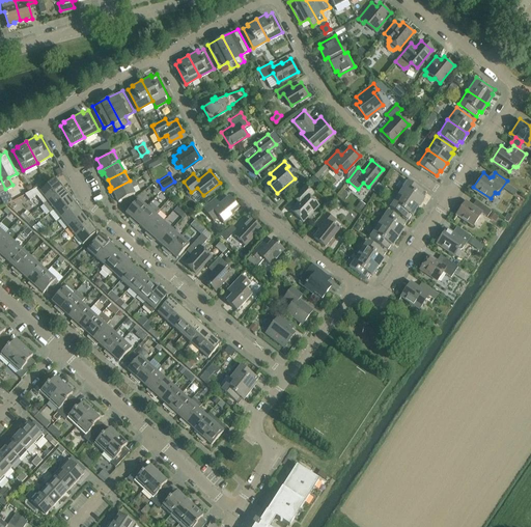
[(64,185),(62,182),(59,184),(55,177),(40,189),(37,185),(25,192),(30,198),(36,193),(44,201),(64,185)]
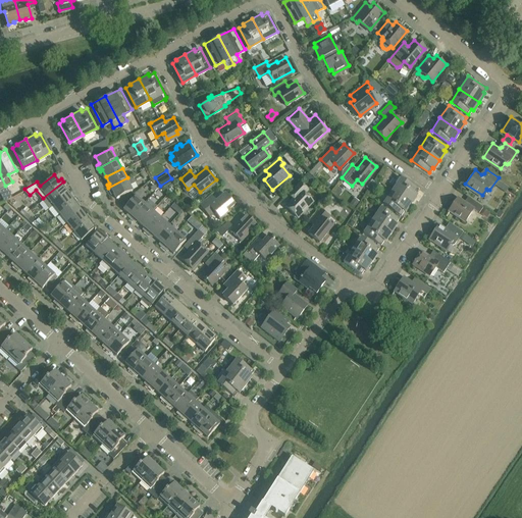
[(129,183),(136,180),(133,174),(127,177),(108,188),(110,191),(112,190),(116,197),(133,188),(129,183)]
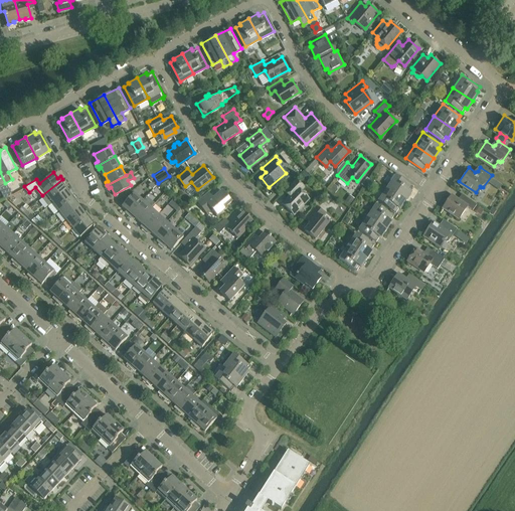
[(412,185),(395,173),(386,186),(405,199),(411,190),(410,189),(412,185)]
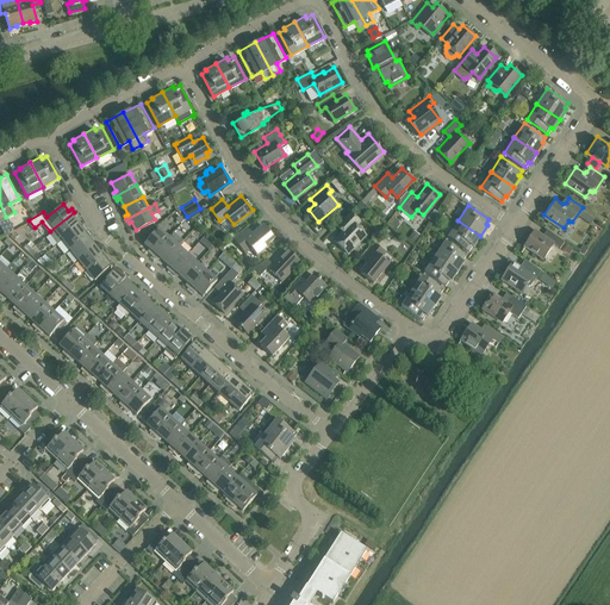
[(360,219),(350,211),(340,222),(344,226),(334,238),(348,251),(366,232),(356,224),(360,219)]
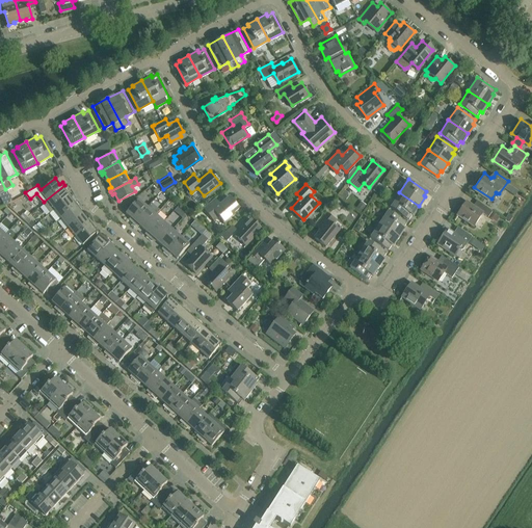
[(64,185),(44,202),(50,210),(54,207),(69,195),(64,190),(67,188),(64,185)]
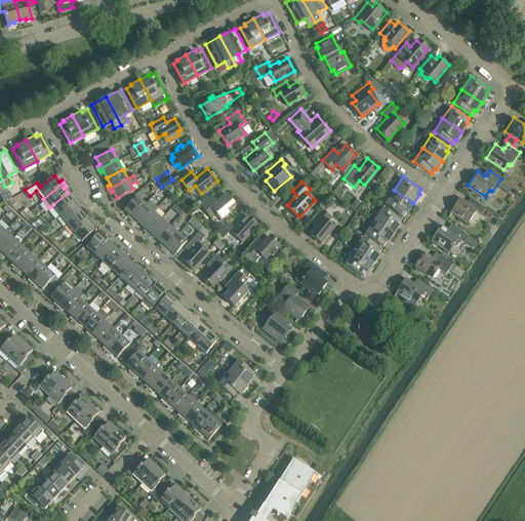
[(413,203),(394,190),(386,202),(403,214),(406,210),(408,211),(413,203)]
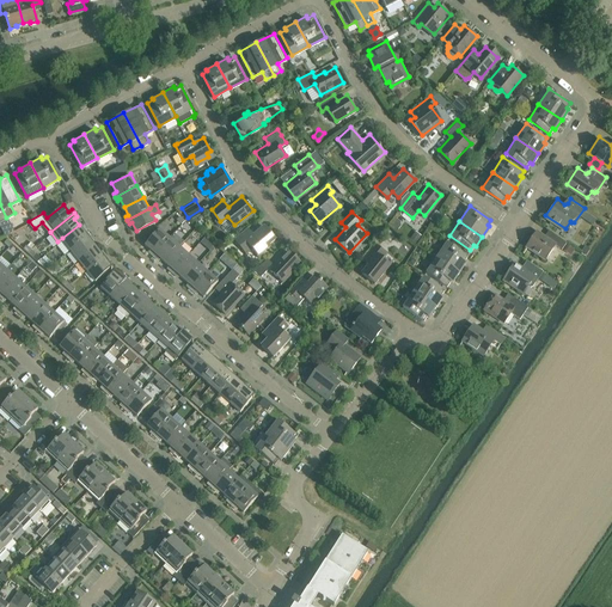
[(258,253),(269,244),(268,243),(275,237),(264,224),(254,233),(248,227),(234,238),(246,251),(251,246),(258,253)]
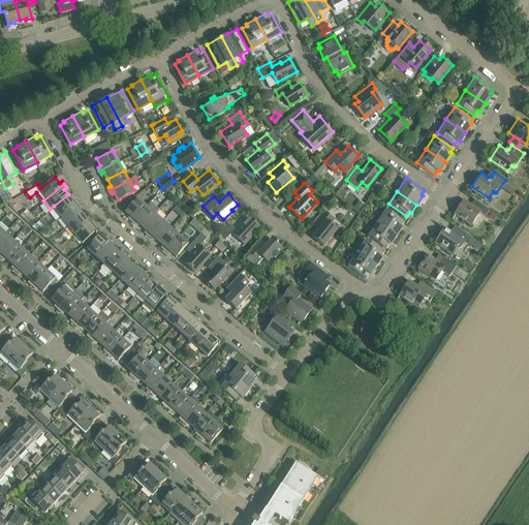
[(75,198),(73,201),(68,194),(54,206),(61,215),(78,202),(75,198)]
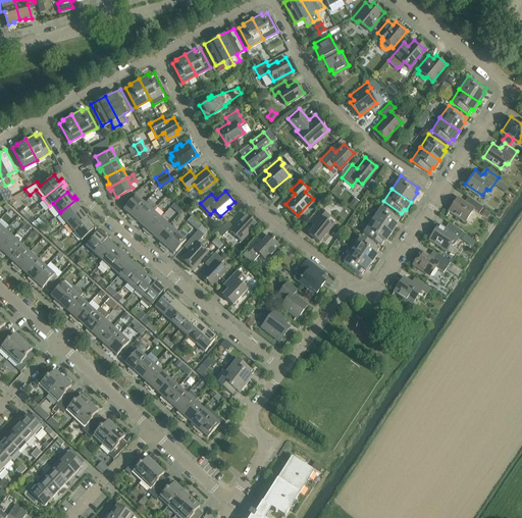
[(144,201),(136,193),(123,207),(129,212),(127,214),(131,216),(144,201)]
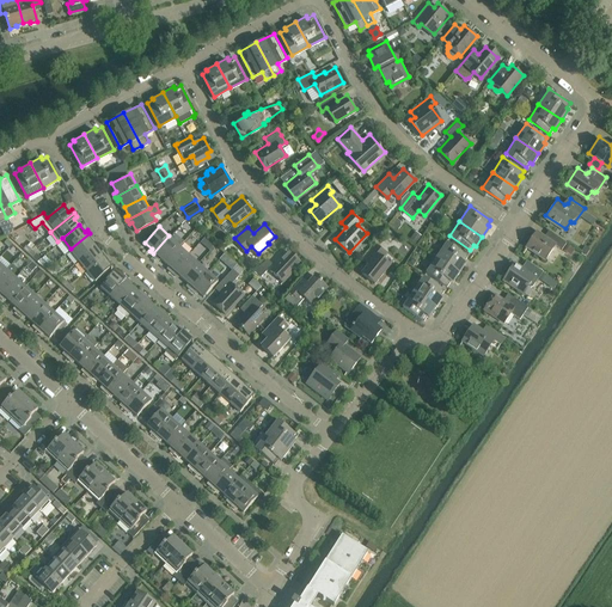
[(415,228),(409,237),(416,241),(422,233),(415,228)]
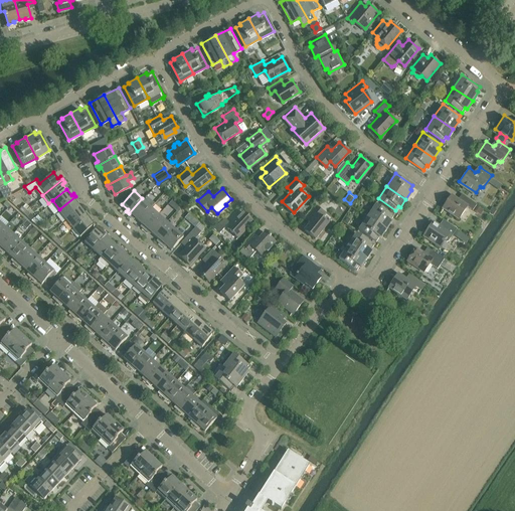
[(477,202),(464,193),(461,199),(452,193),(443,205),(459,216),(467,204),(473,208),(477,202)]
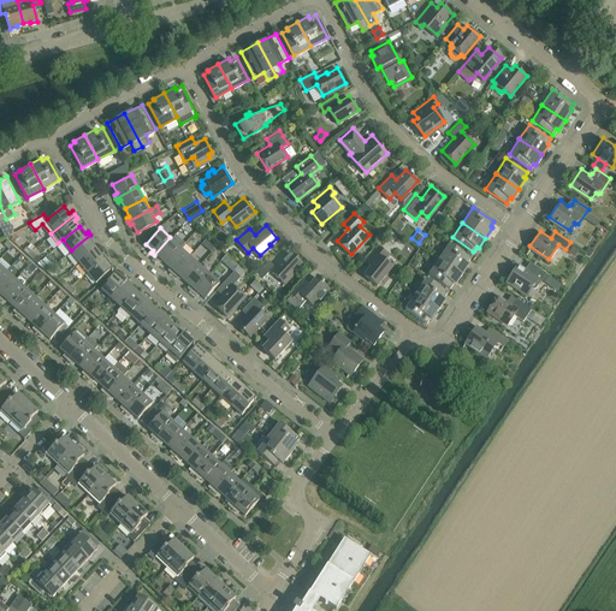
[(179,245),(185,241),(176,232),(171,237),(170,237),(154,255),(157,259),(159,256),(165,261),(179,245)]
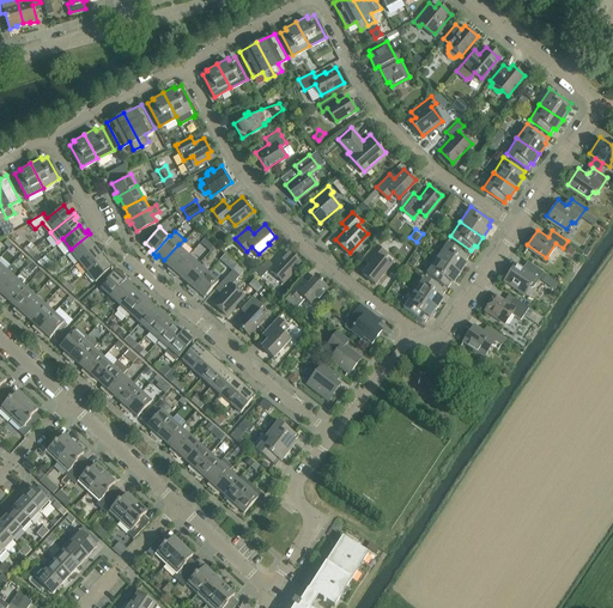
[(92,237),(90,233),(71,249),(79,259),(96,245),(90,238),(92,237)]
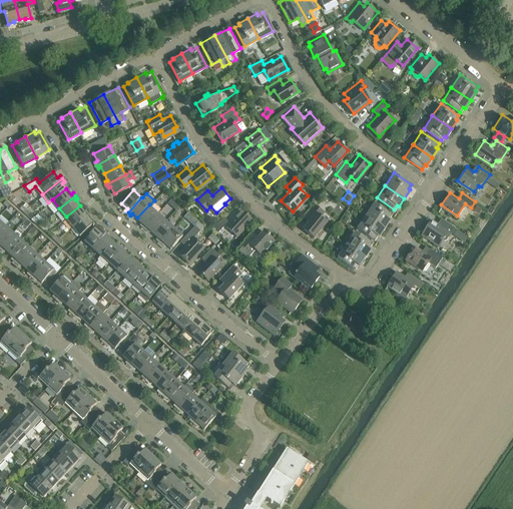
[(391,218),(389,217),(392,213),(374,201),(366,213),(385,226),(391,218)]
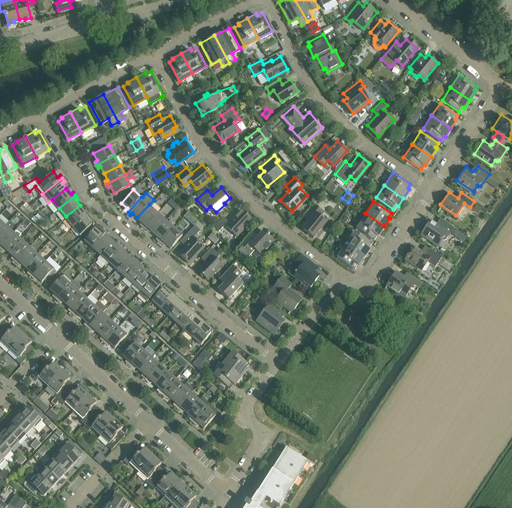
[(319,214),(322,210),(314,203),(305,214),(310,218),(302,227),(313,236),(326,220),(319,214)]
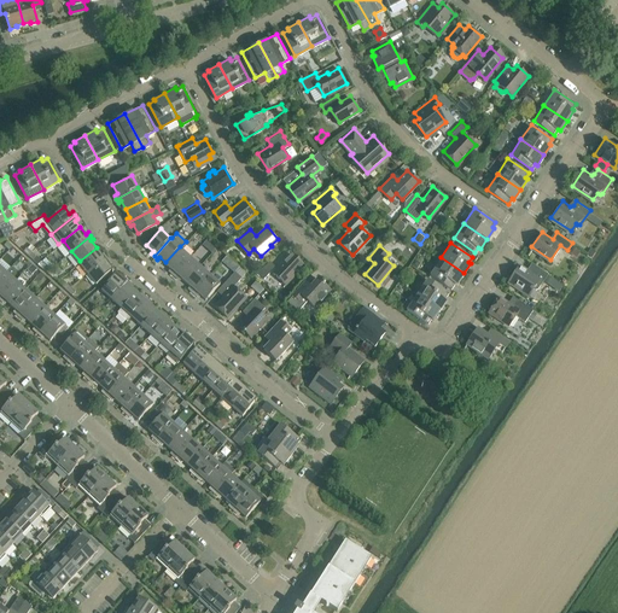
[(191,255),(180,246),(165,262),(173,268),(170,270),(174,274),(191,255)]
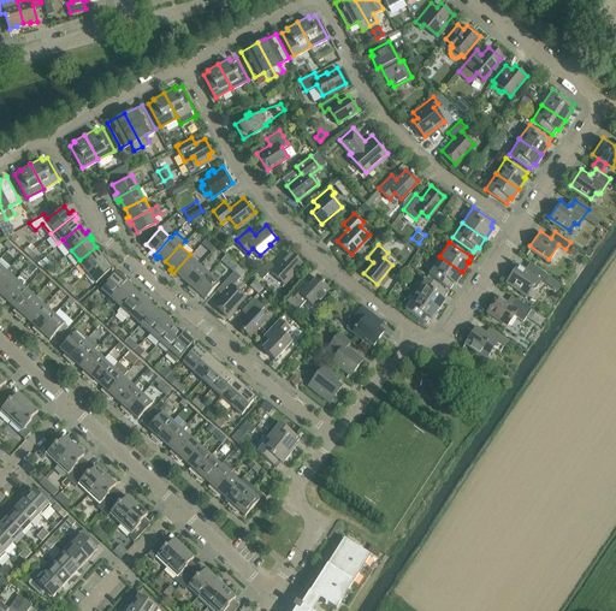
[(107,255),(104,251),(101,254),(96,247),(80,260),(87,271),(107,255)]
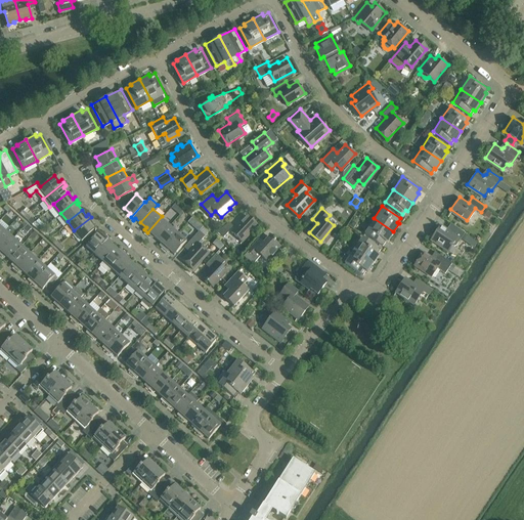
[(242,240),(257,223),(247,213),(231,229),(242,240)]
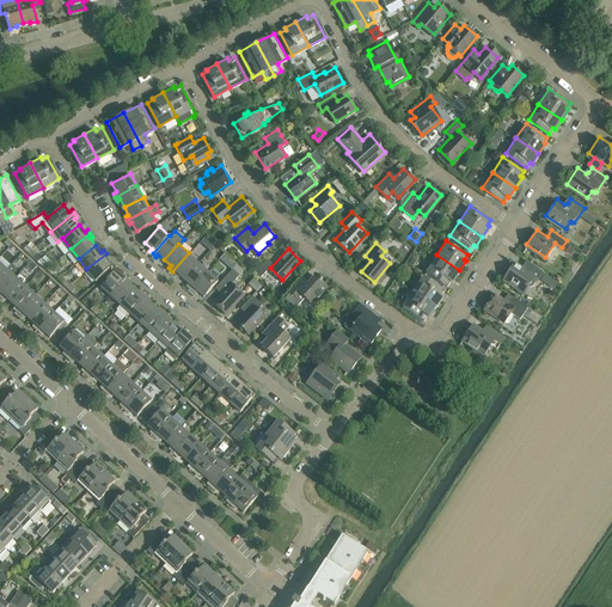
[(199,261),(189,252),(172,271),(175,274),(177,271),(184,277),(199,261)]
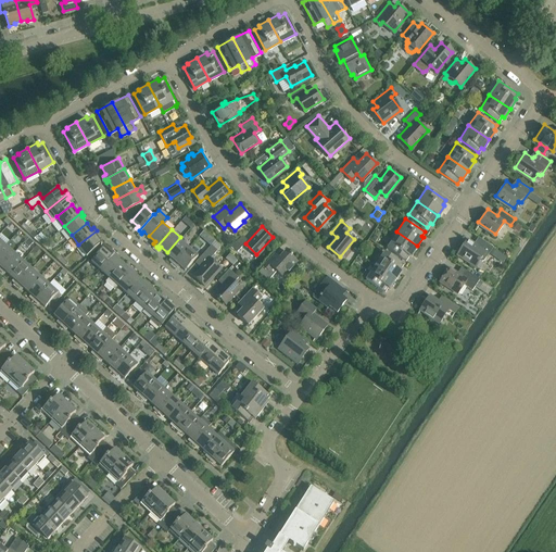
[(102,241),(97,235),(99,234),(97,230),(78,245),(86,254),(102,241)]
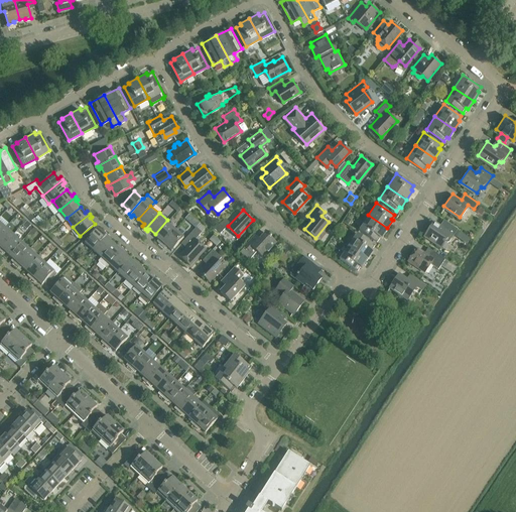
[(387,228),(368,215),(359,228),(377,240),(380,236),(381,237),(387,228)]
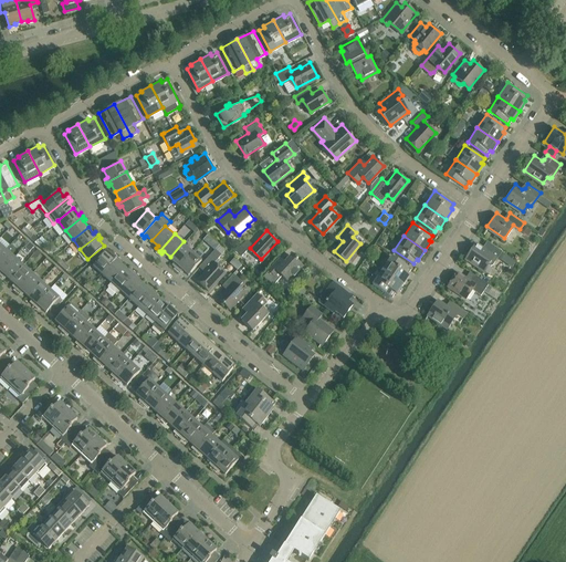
[(241,253),(252,242),(248,238),(236,248),(241,253)]
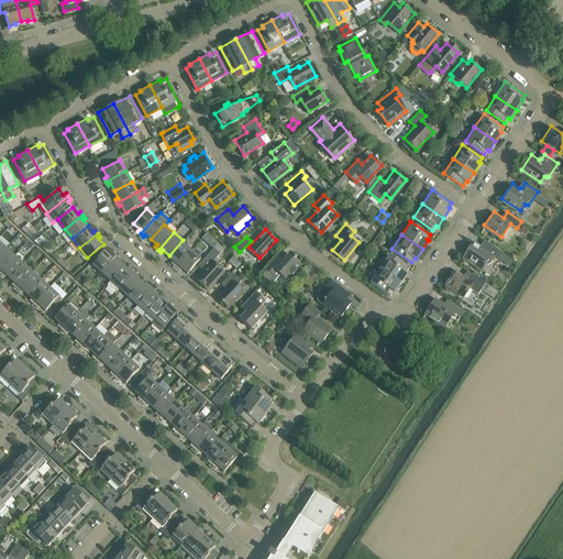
[(24,244),(30,248),(34,243),(30,239),(24,244)]
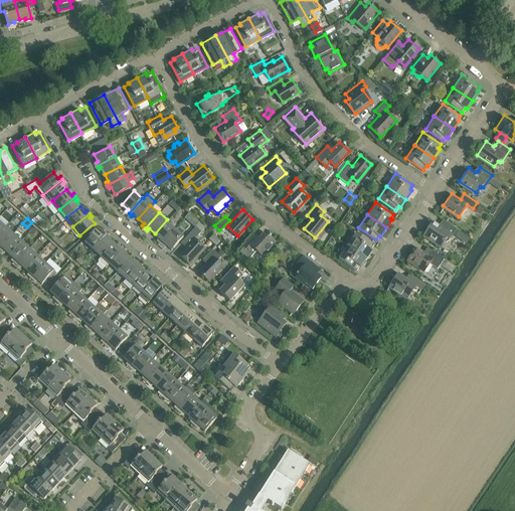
[(175,227),(167,219),(155,233),(160,238),(158,240),(161,242),(175,227)]
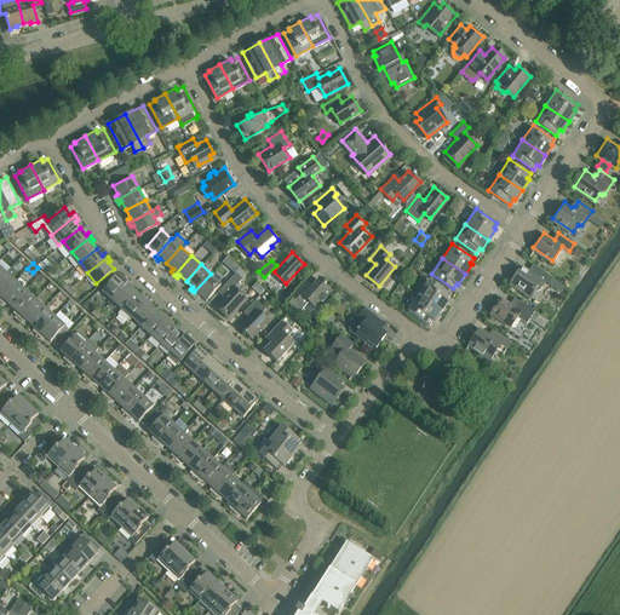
[(550,272),(535,264),(532,269),(529,270),(521,264),(510,281),(530,294),(535,287),(537,288),(539,288),(550,272)]
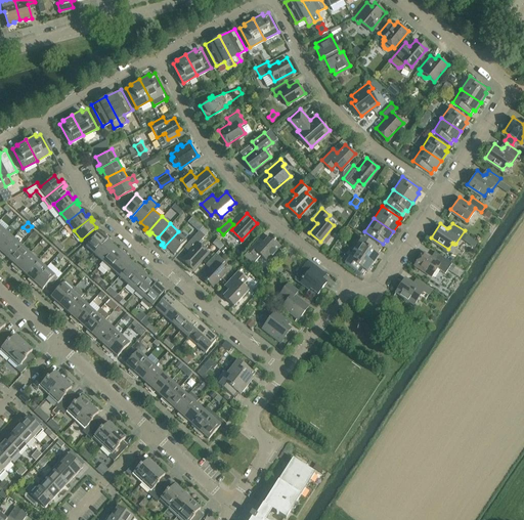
[(0,250),(13,235),(5,228),(0,233),(0,250)]
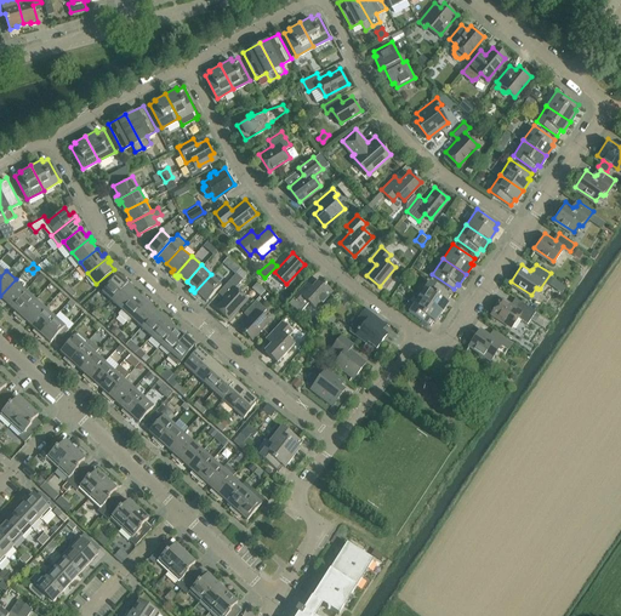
[(228,317),(246,297),(234,285),(243,277),(235,271),(223,285),(229,291),(216,304),(228,317)]
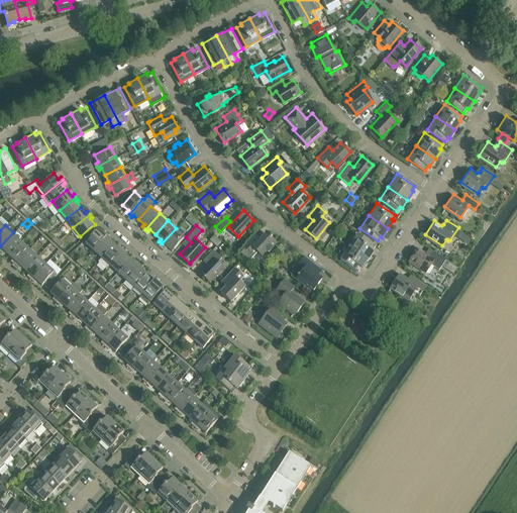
[(107,232),(104,230),(103,232),(97,227),(85,240),(93,248),(107,232)]
